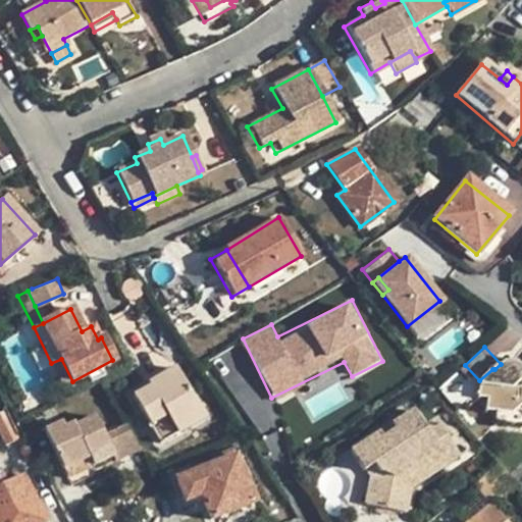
[(63,386),(72,381),(61,359),(51,363),(63,386)]
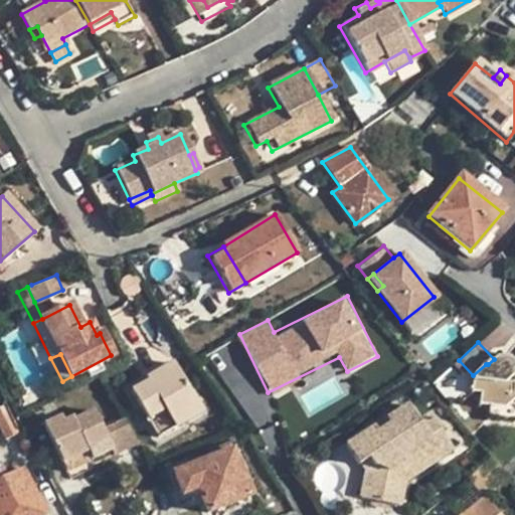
[(486,364),(473,375),(471,391),(480,392),(479,404),(489,405),(487,414),(514,417),(514,370),(512,372),(512,365),(506,359),(494,359),(488,364),(486,364)]
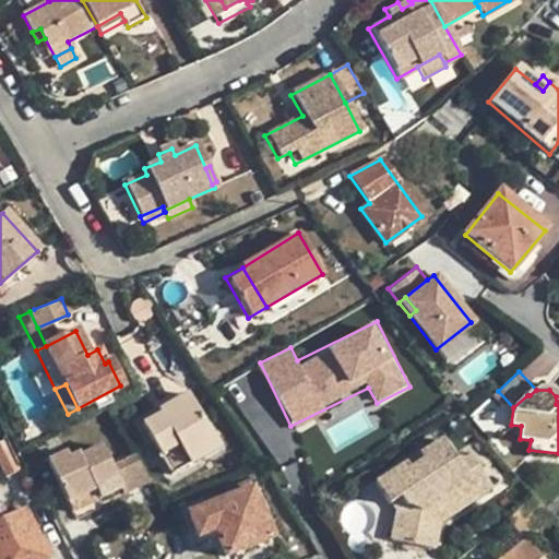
[(219,449),(188,396),(158,413),(159,416),(142,427),(170,477),(219,449)]
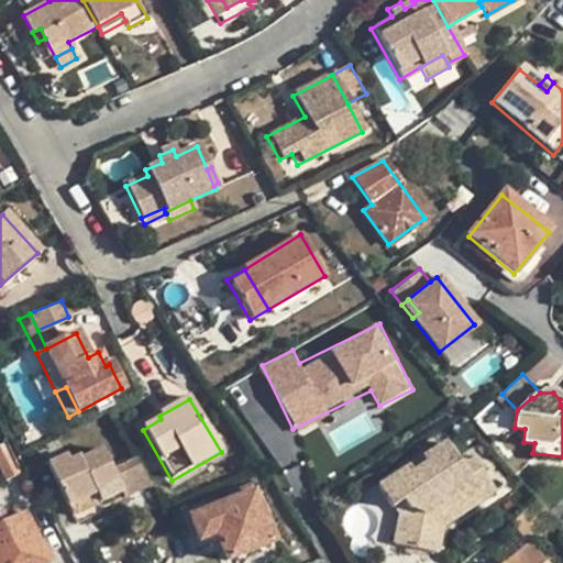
[(6,442),(0,444),(0,473),(4,482),(21,473),(6,442)]
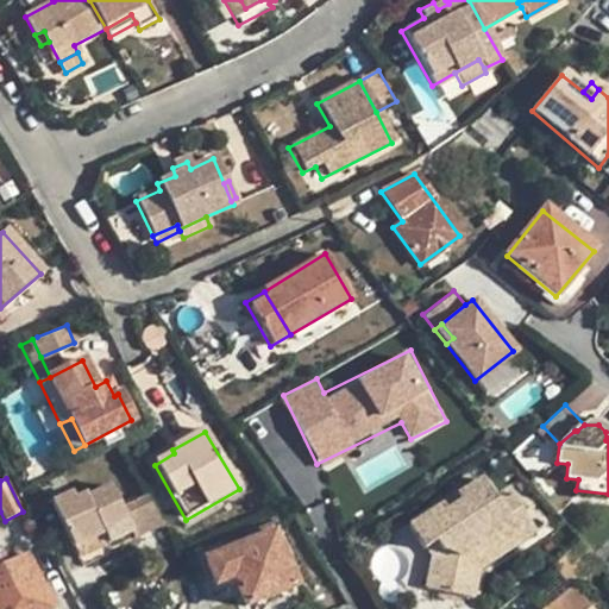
[(421,552),(424,551),(433,544),(438,551),(437,558),(429,591),(465,598),(472,567),(484,560),(477,547),(509,523),(495,502),(481,481),(454,496),(459,502),(444,512),(440,506),(406,528),(421,552)]
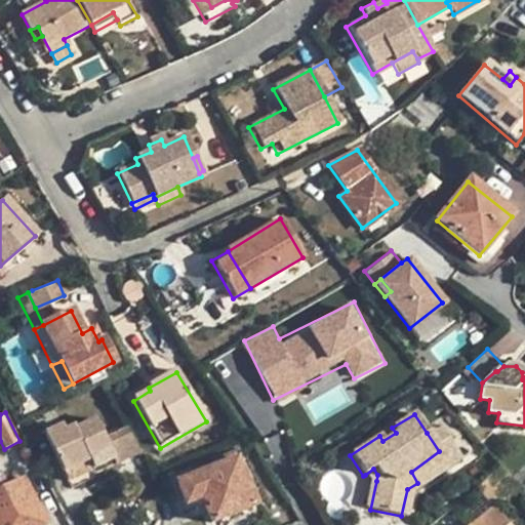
[(52,433),(70,469),(95,456),(102,470),(118,461),(121,466),(143,455),(128,432),(109,442),(98,420),(82,429),(80,426),(72,431),(69,425),(52,433)]
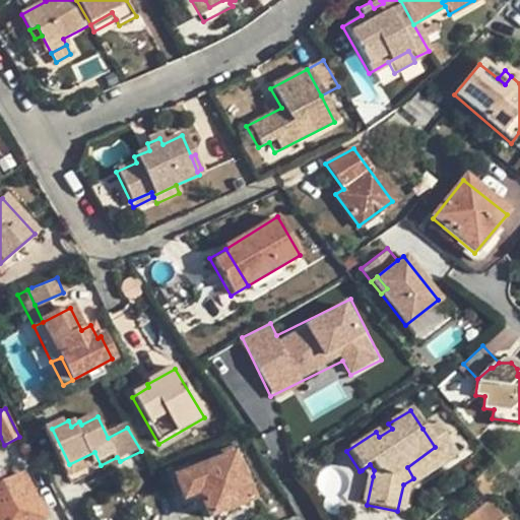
[(434,420),(423,429),(435,447),(444,462),(455,454),(434,420)]
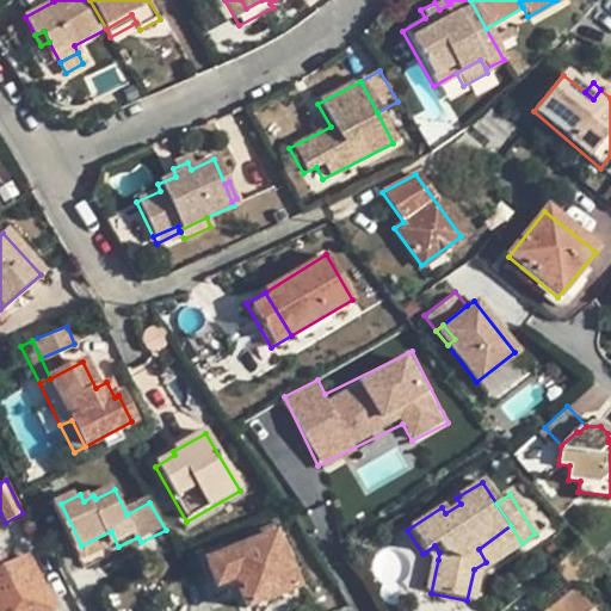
[(488,566),(522,543),(511,525),(479,549),(486,562),(488,566)]
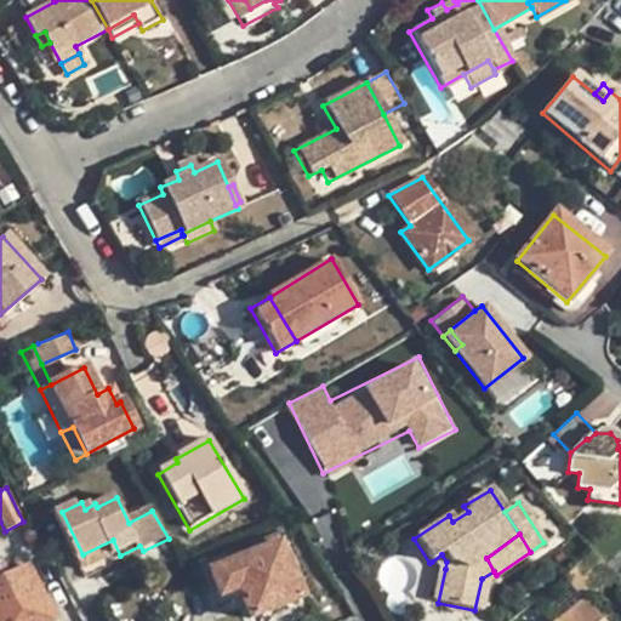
[(252,553),(208,571),(220,598),(237,591),(249,620),(300,599),(273,536),(249,547),(252,553)]
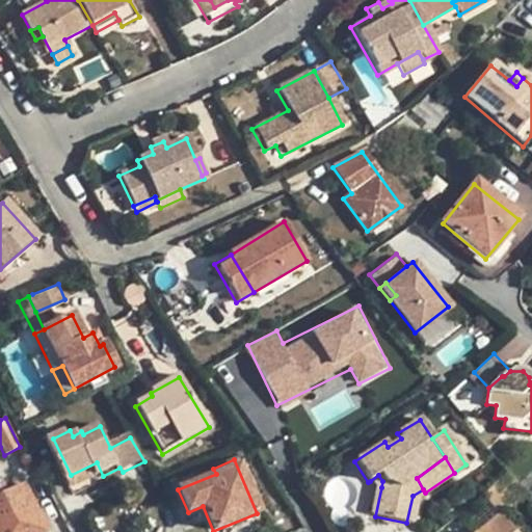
[(77,488),(103,476),(97,462),(71,475),(77,488)]
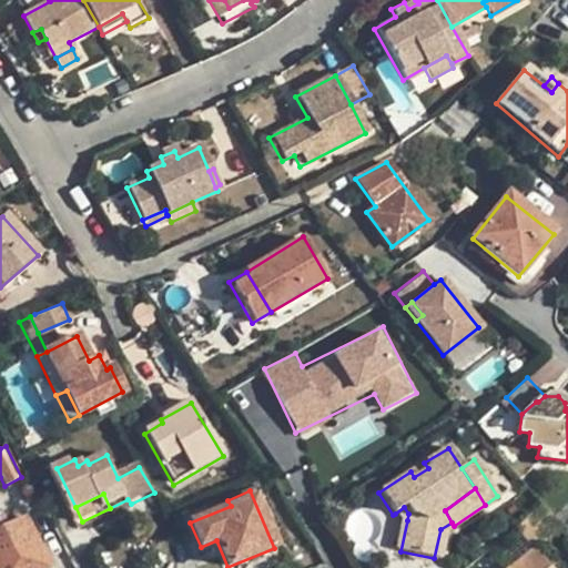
[(567,504),(555,519),(567,534),(567,504)]
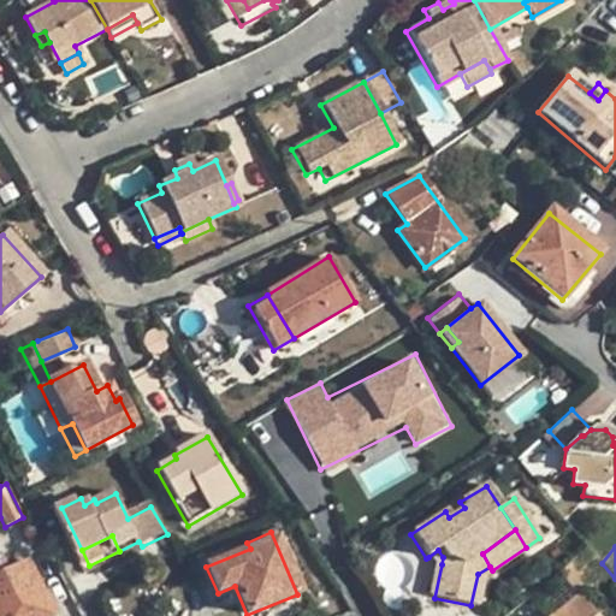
[(428,557),(433,562),(438,563),(442,563),(442,564),(443,557),(438,550),(428,557)]
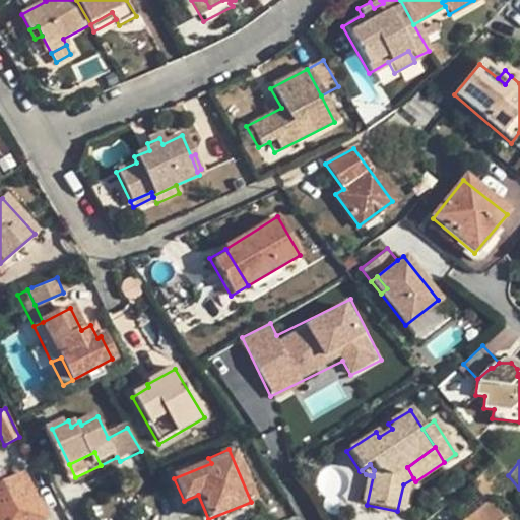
[(0,519),(45,519),(38,502),(35,503),(21,473),(3,482),(0,475),(0,519)]
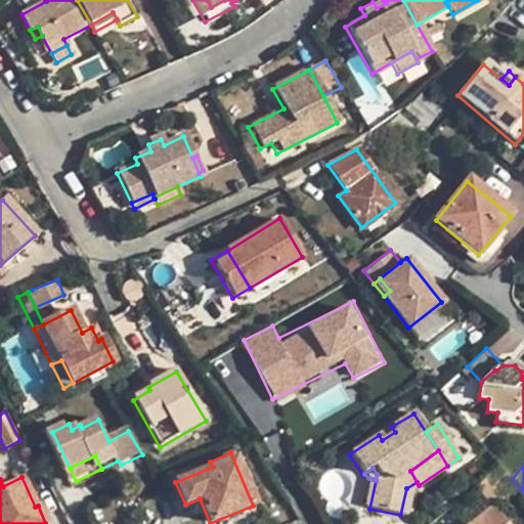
[(362,507),(369,509),(376,480),(376,479),(373,479),(368,478),(362,507)]
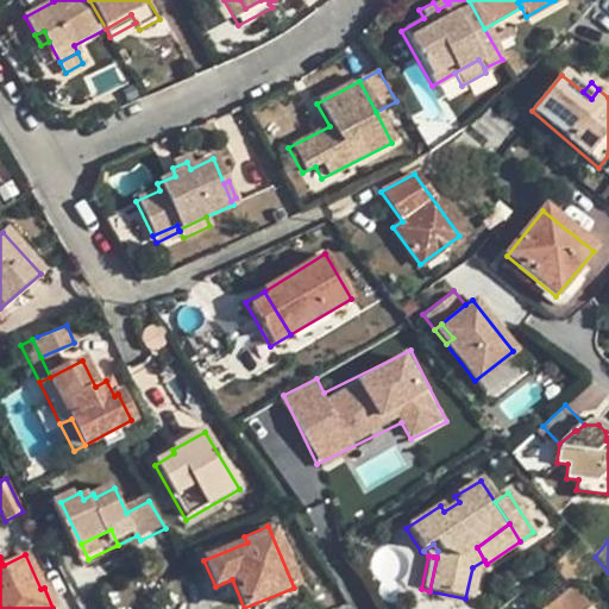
[(589,608),(573,589),(572,586),(544,608),(589,608)]
